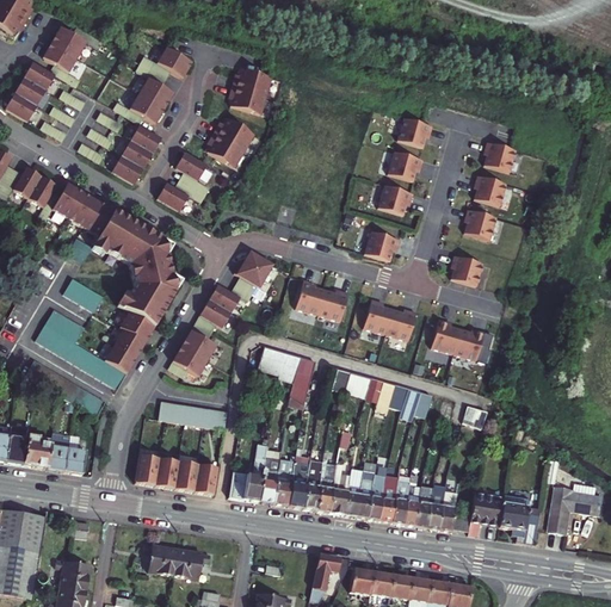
[(0,0),(0,26),(13,35),(17,29),(19,25),(23,28),(31,12),(28,11),(30,6),(34,1),(31,0),(0,0)]
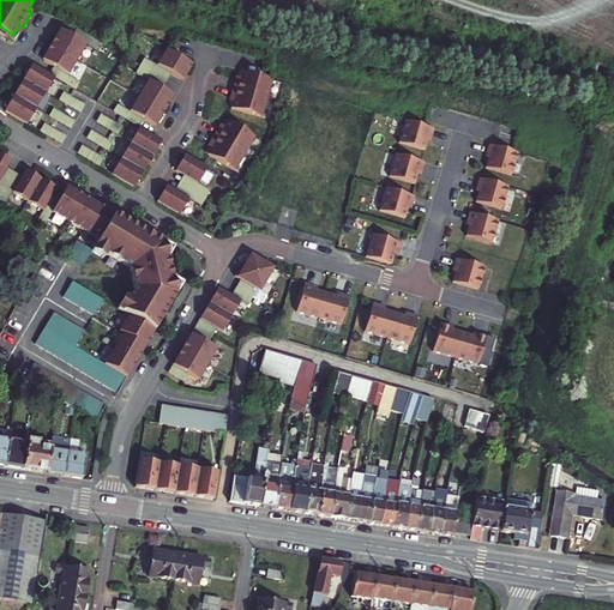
[(77,26),(72,35),(86,43),(98,50),(103,42),(77,26)]
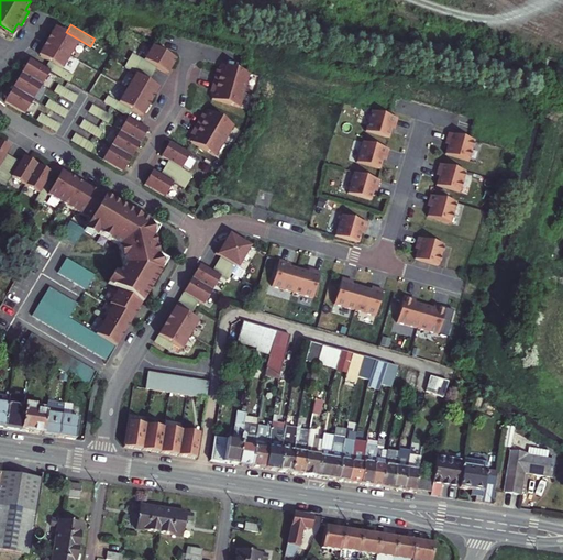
[(44,50),(41,55),(50,61),(63,68),(79,40),(66,32),(57,26),(54,32),(52,31),(42,48),(44,50)]
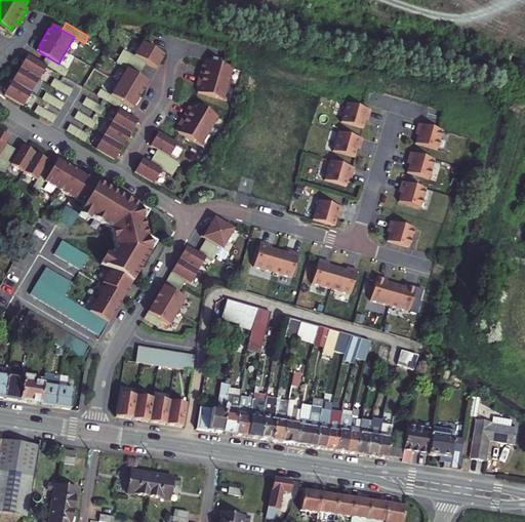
[(139,40),(132,53),(145,61),(153,66),(156,61),(157,62),(162,53),(139,40)]
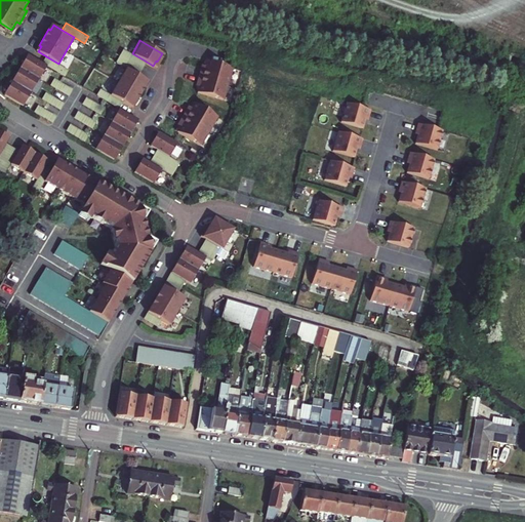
[(124,67),(136,74),(145,61),(132,53),(121,47),(114,61),(124,67)]
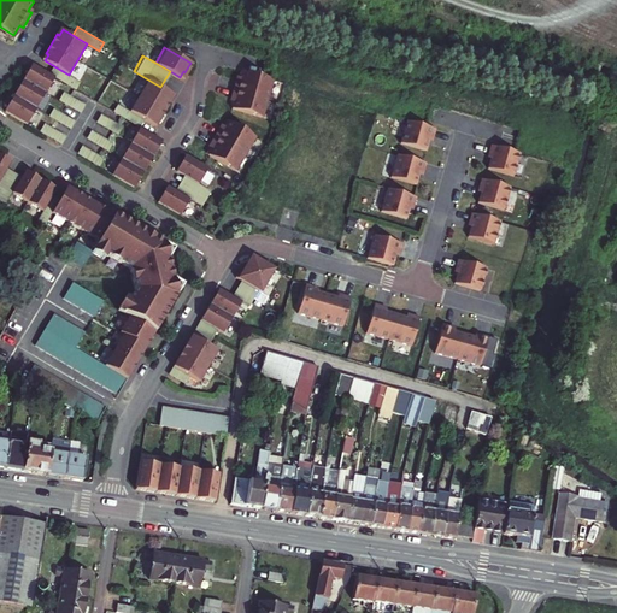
[(600,63),(606,65),(607,60),(598,58),(598,60),(594,71),(598,72),(600,63)]
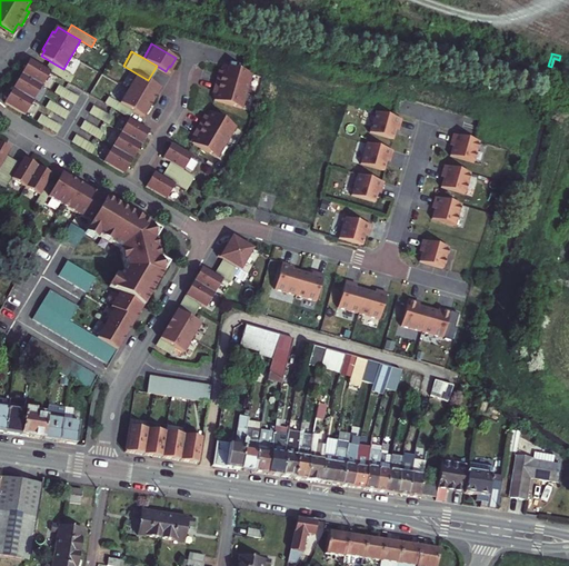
[(30,59),(5,101),(26,115),(51,71),(46,68),(30,59)]
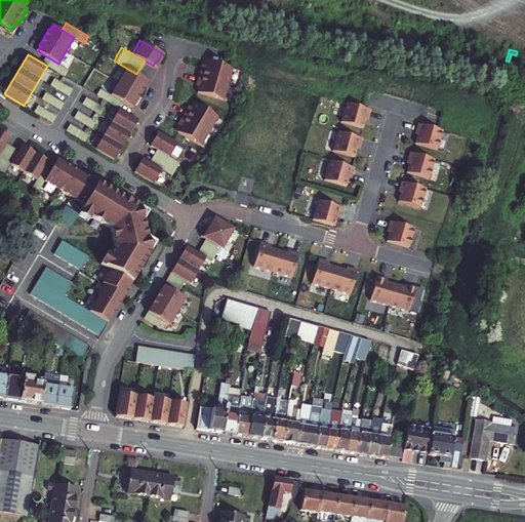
[(58,64),(46,56),(42,63),(47,66),(65,76),(69,70),(58,64)]
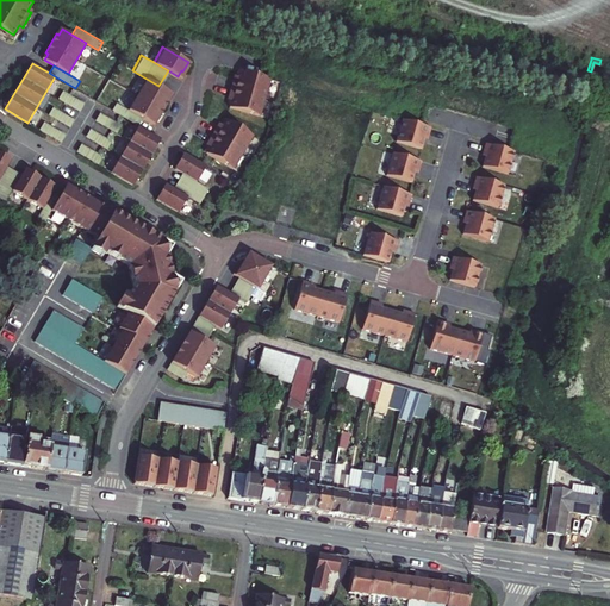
[(260,116),(271,77),(241,69),(238,75),(237,80),(234,79),(229,95),(232,95),(231,100),(229,106),(260,116)]
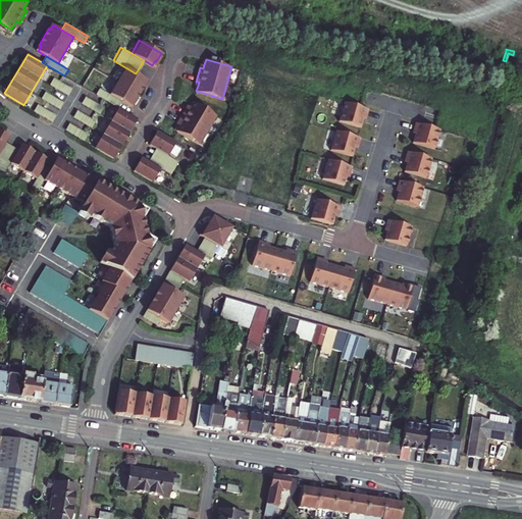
[(123,66),(108,93),(119,100),(128,105),(132,100),(133,101),(143,85),(141,84),(144,79),(136,73),(123,66)]
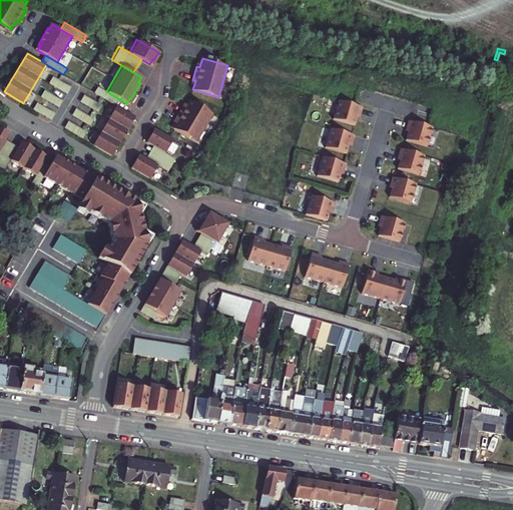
[(48,82),(66,92),(70,85),(52,75),(48,82)]
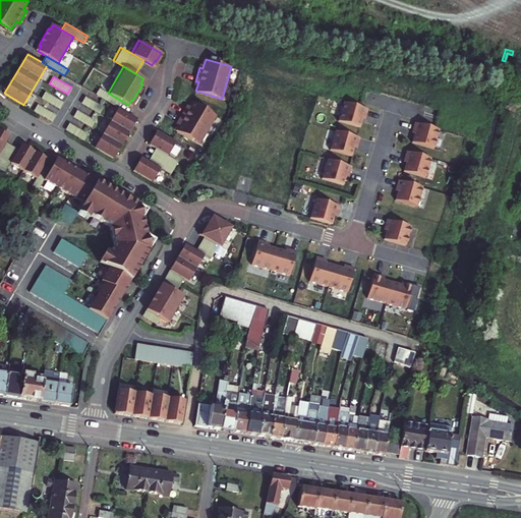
[(93,93),(116,106),(119,100),(108,93),(97,85),(93,93)]
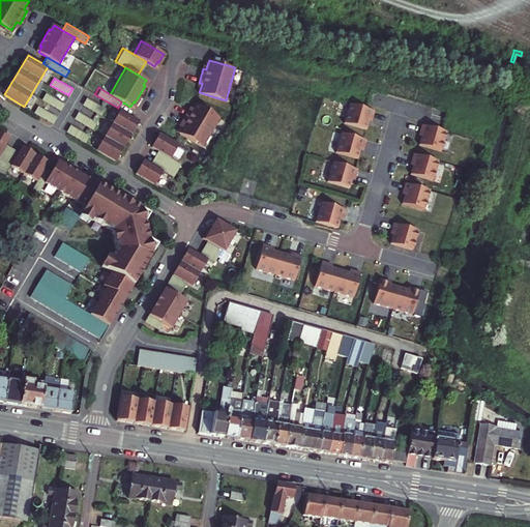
[(41,99),(60,110),(64,103),(47,92),(41,99)]
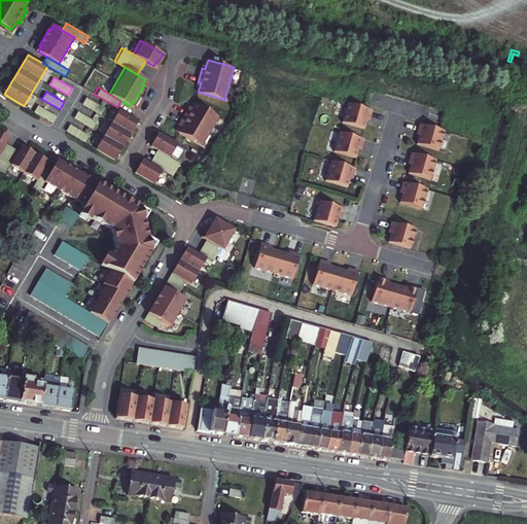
[(80,103),(99,113),(103,106),(84,96),(80,103)]
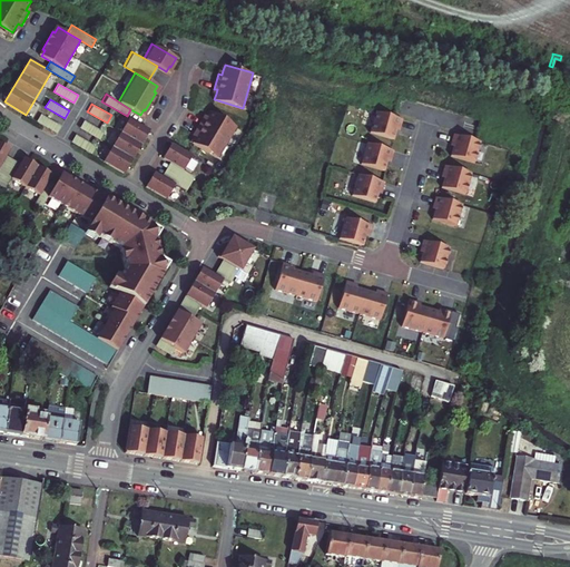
[(376,109),(371,129),(394,137),(397,127),(399,125),(401,125),(403,117),(376,109)]
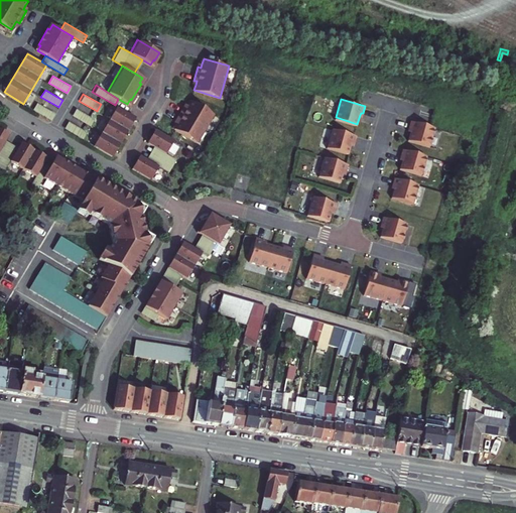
[(183,107),(179,113),(175,119),(178,121),(176,124),(173,128),(196,142),(214,115),(190,101),(187,105),(185,109),(183,107)]
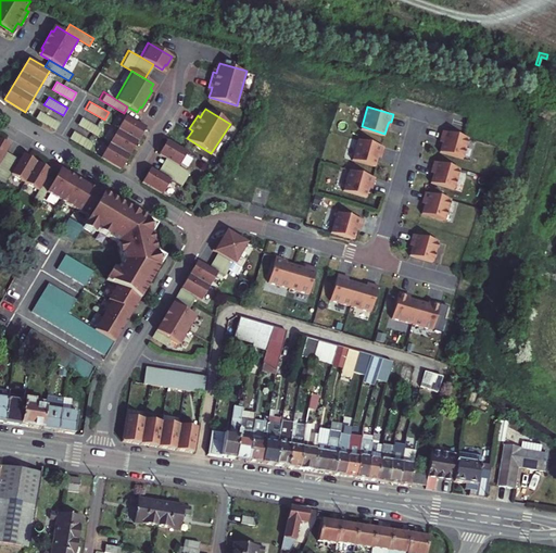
[(40,111),(36,118),(54,129),(59,122),(40,111)]
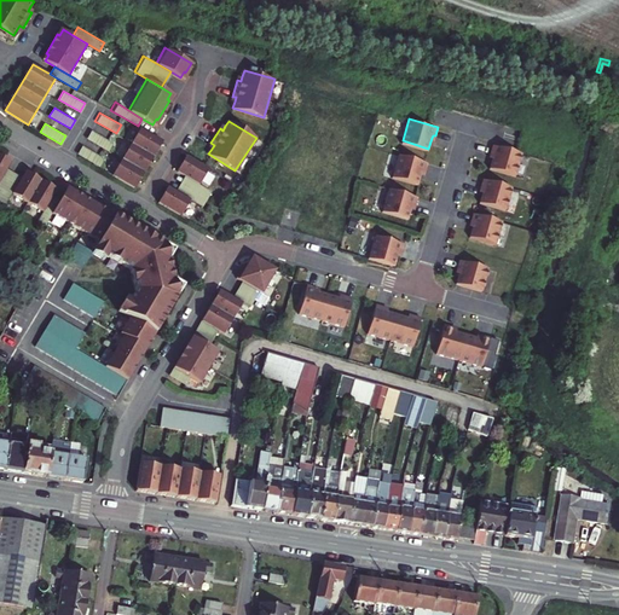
[(138,126),(109,173),(132,186),(160,139),(138,126)]
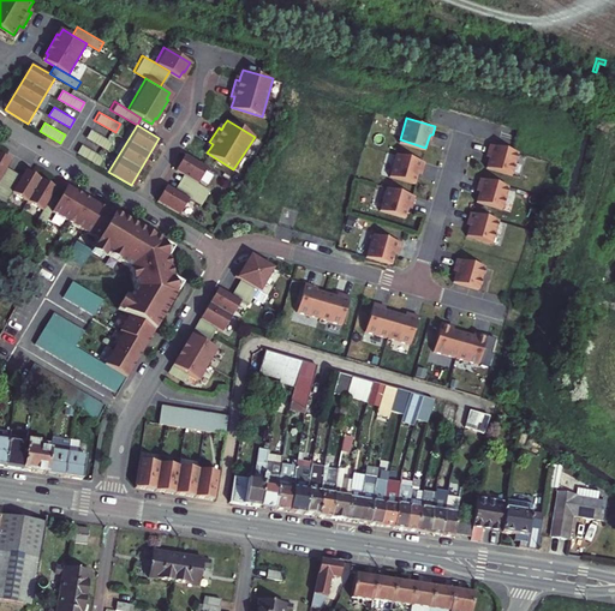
[(84,137),(106,149),(111,141),(89,129),(84,137)]
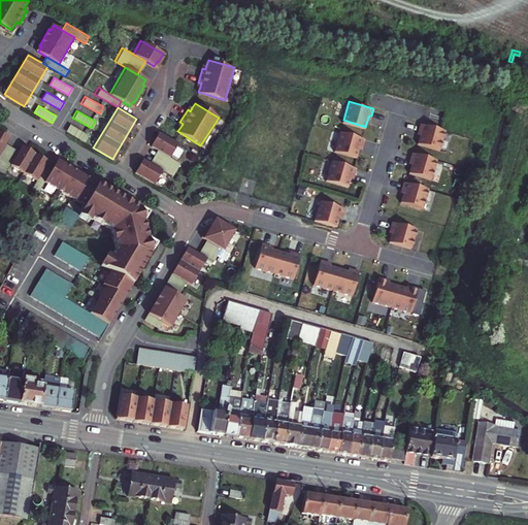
[(446,129),(421,122),(419,130),(421,130),(420,133),(418,142),(439,149),(446,129)]
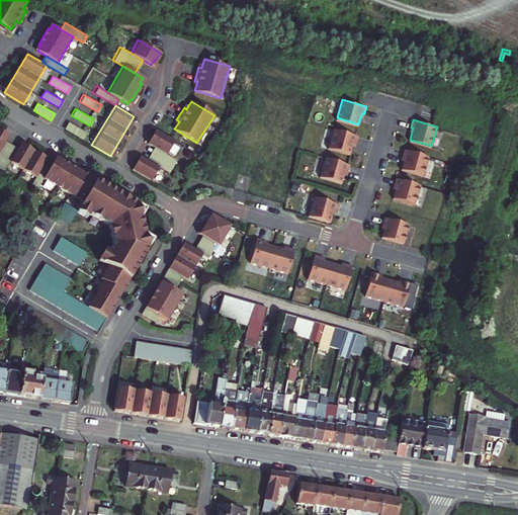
[(68,120),(64,127),(81,138),(85,132),(68,120)]
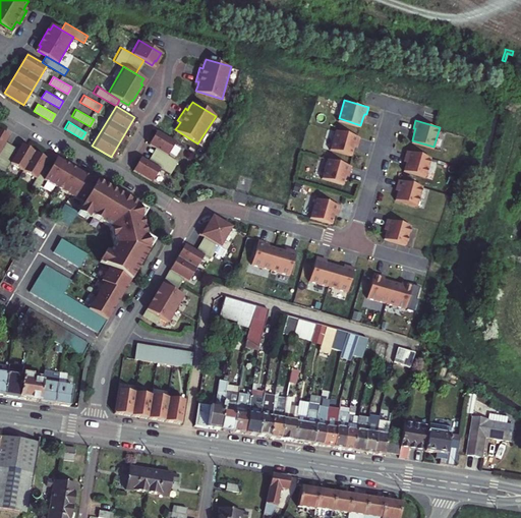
[(352,154),(354,146),(355,142),(358,144),(360,135),(336,128),(331,148),(352,154)]
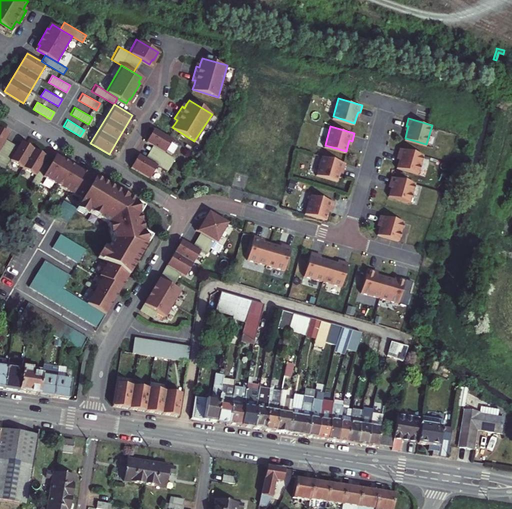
[(9,133),(0,127),(0,148),(6,139),(9,133)]
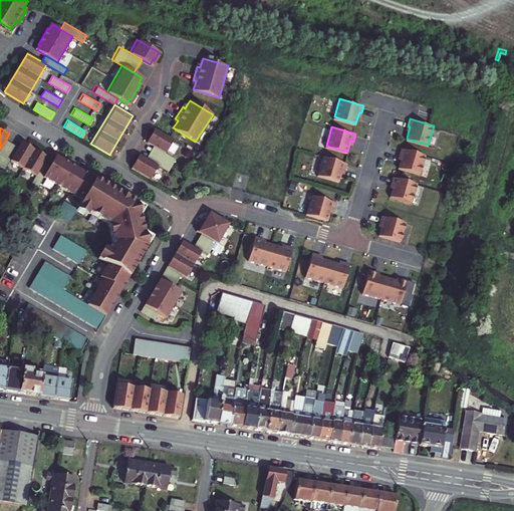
[(154,128),(146,141),(153,145),(165,153),(173,140),(154,128)]
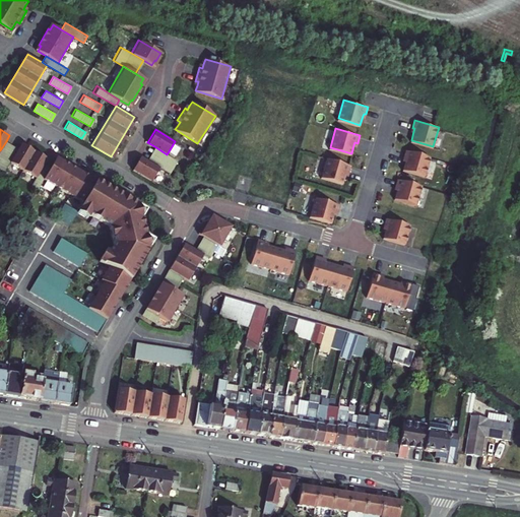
[(0,150),(0,168),(5,171),(11,162),(18,148),(6,141),(0,150)]
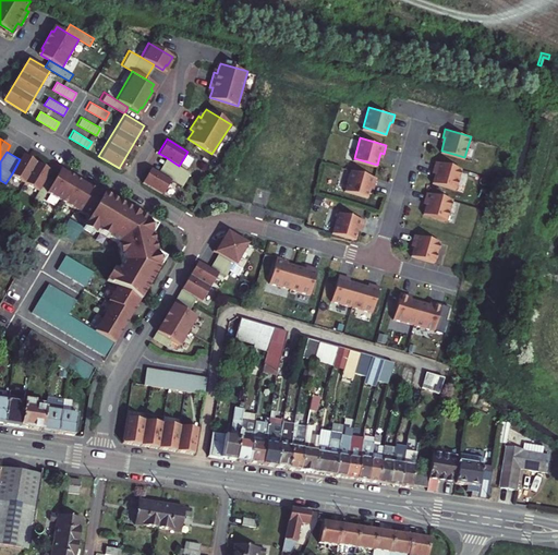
[(20,159),(12,173),(25,182),(39,190),(48,176),(51,170),(23,154),(20,159)]
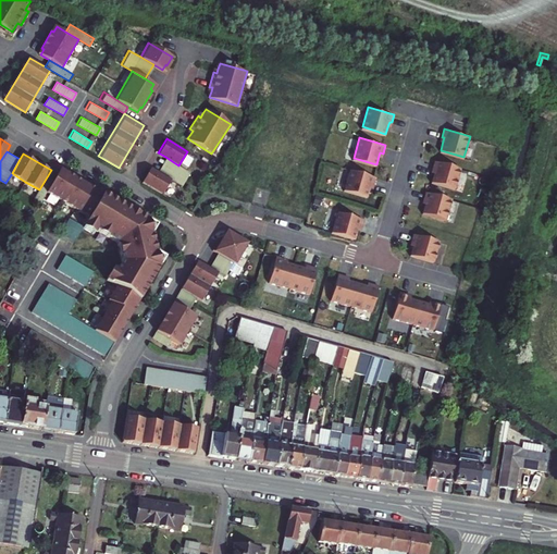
[(165,157),(157,171),(170,179),(181,186),(189,172),(178,165),(165,157)]
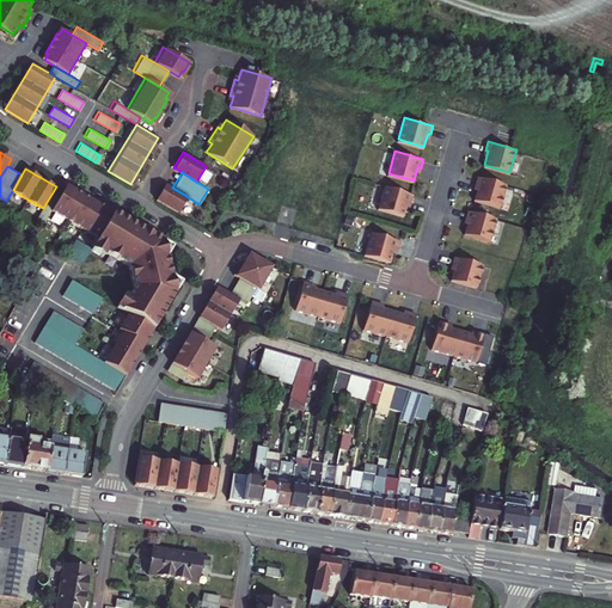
[(506,185),(477,177),(475,185),(478,186),(477,190),(473,200),(500,207),(506,185)]
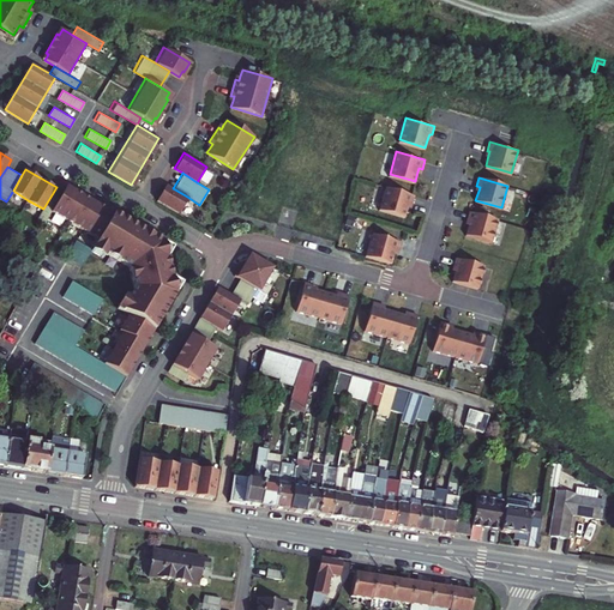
[(164,183),(155,199),(178,212),(187,197),(173,188),(164,183)]
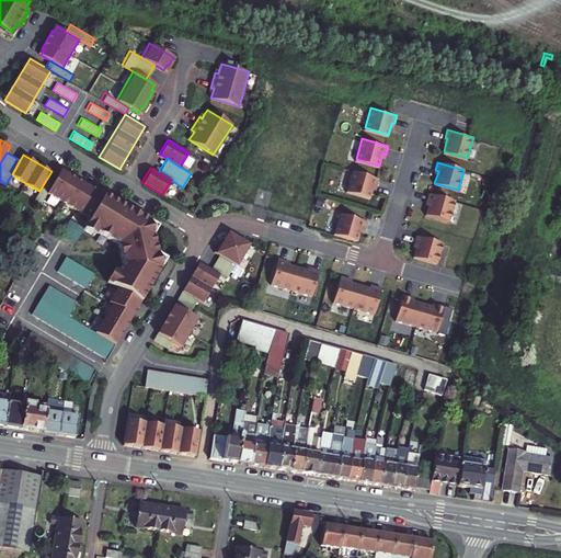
[(107,357),(116,344),(167,259),(157,253),(152,236),(158,226),(61,169),(55,181),(47,193),(90,218),(84,228),(83,228),(94,235),(96,231),(117,243),(123,262),(117,272),(113,270),(107,281),(117,287),(109,302),(112,304),(95,332),(82,323),(68,316),(77,302),(48,285),(32,314),(38,317),(106,357),(107,357)]
